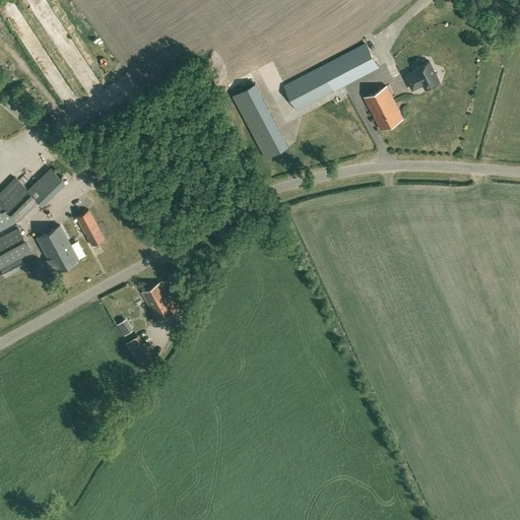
[(257,28),(242,33),(246,44),(260,40),(257,28)]
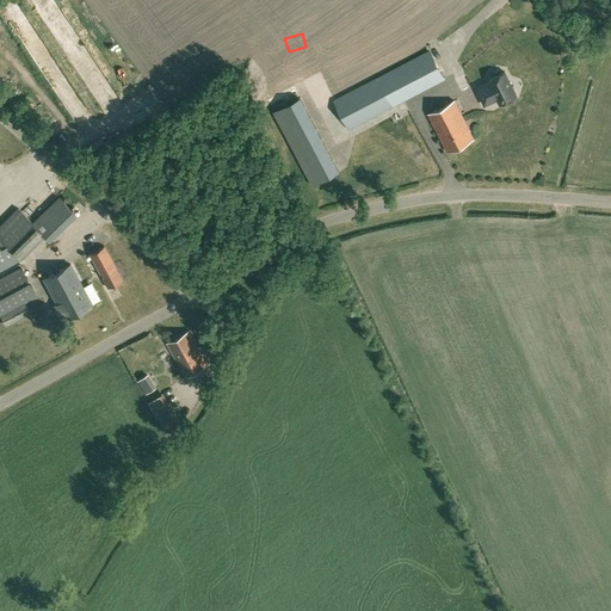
[(444,79),(430,51),(335,100),(349,128),(444,79)]
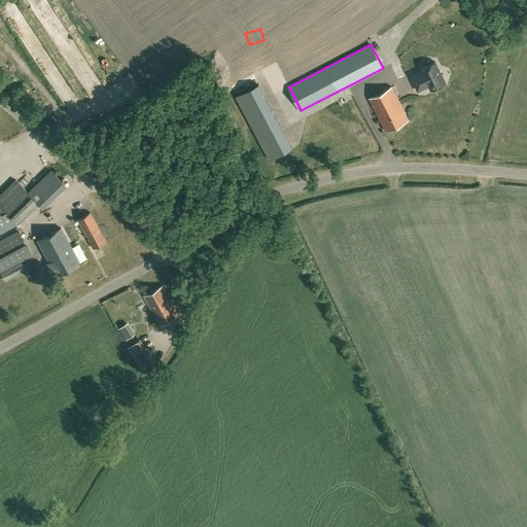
[(446,83),(435,62),(422,69),(423,70),(412,76),(418,91),(429,85),(431,90),(446,83)]
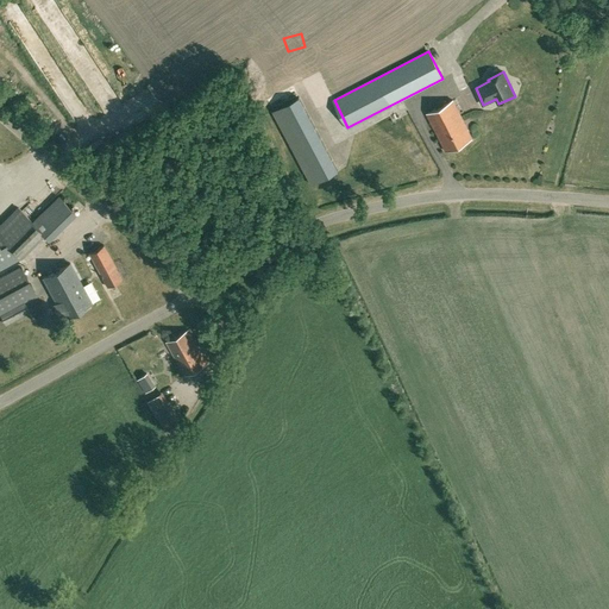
[(312,184),(338,170),(299,96),(272,111),(312,184)]
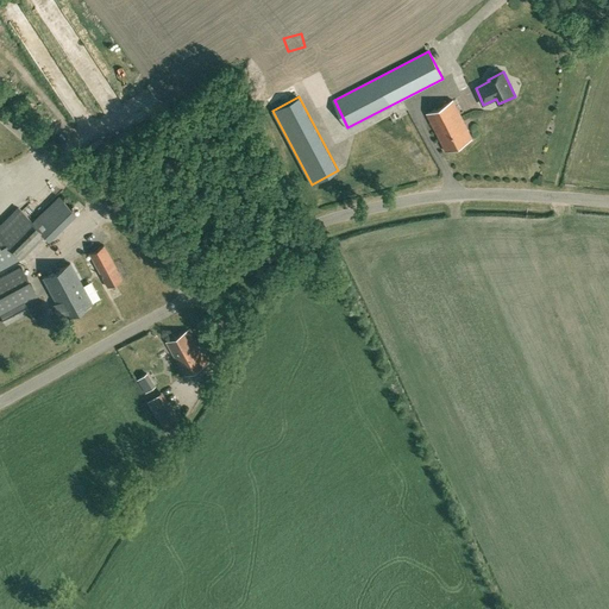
[(446,151),(472,138),(453,100),(427,113),(446,151)]
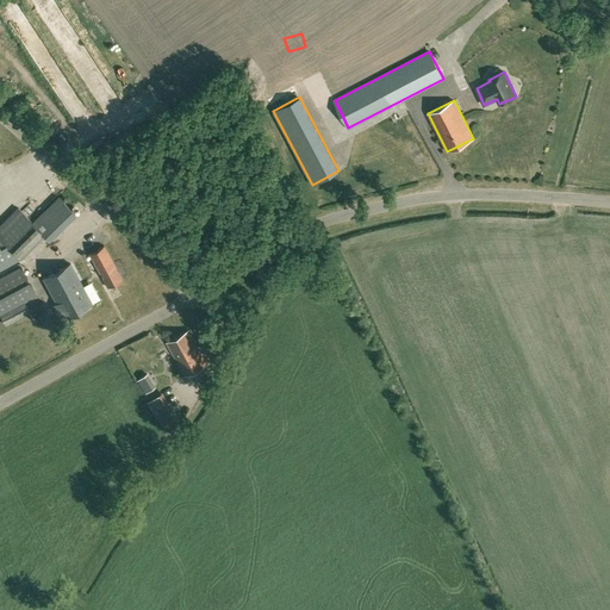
[(98,139),(80,151),(87,162),(106,149),(98,139)]
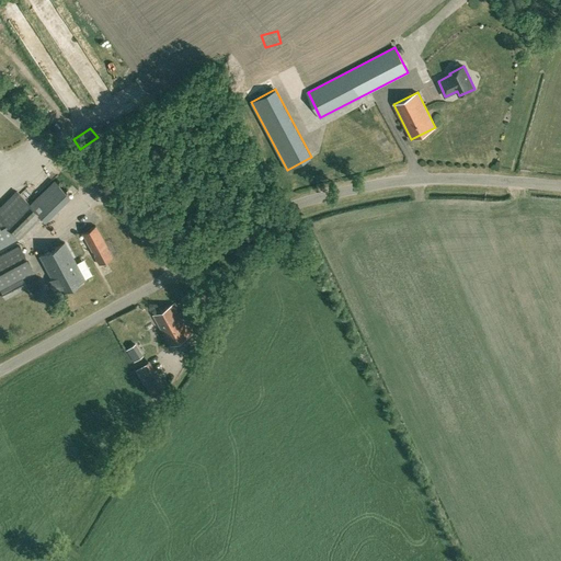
[(16,191),(0,207),(0,217),(15,232),(19,237),(41,216),(45,220),(52,214),(36,198),(30,205),(16,191)]
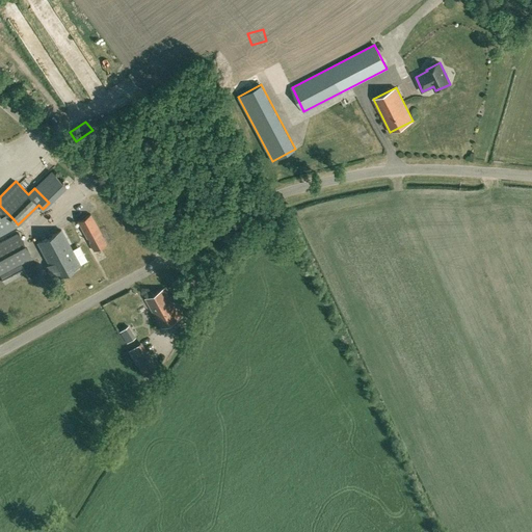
[(0,229),(15,220),(0,206),(0,229)]
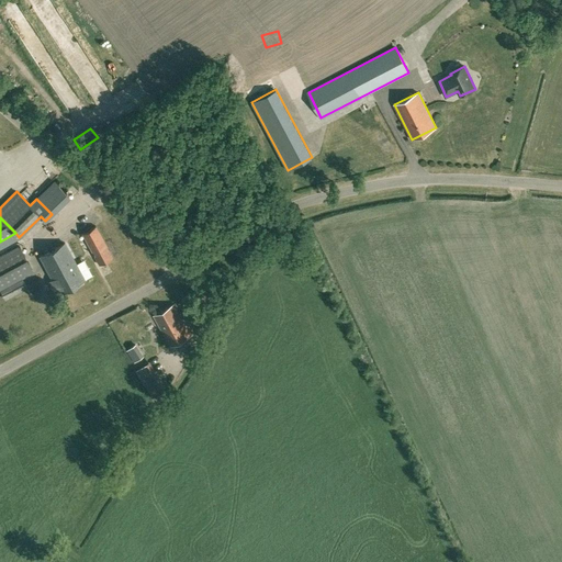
[(112,257),(96,226),(82,233),(99,265),(112,257)]
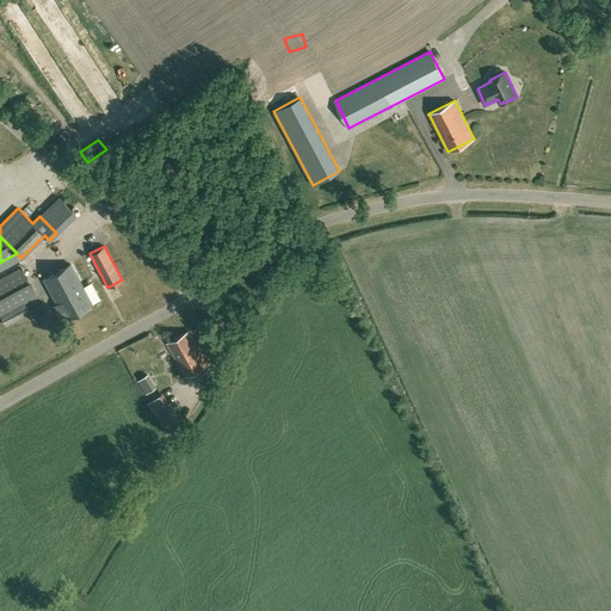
[(65,318),(92,303),(71,264),(43,278),(56,303),(54,304),(60,316),(62,314),(65,318)]
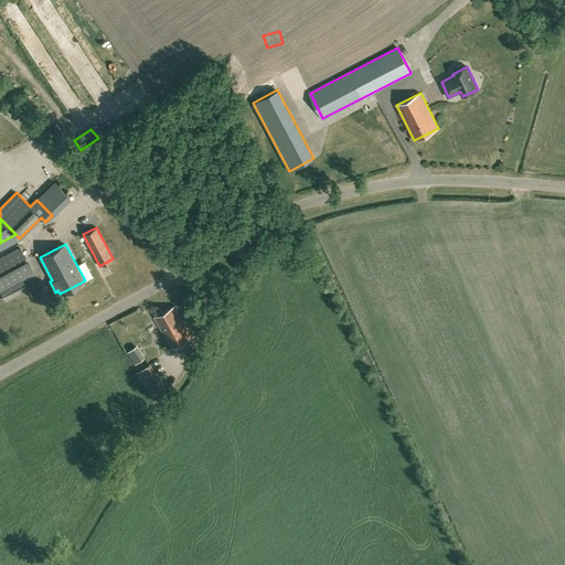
[(0,290),(0,291),(22,279),(33,273),(20,248),(0,258),(0,290)]
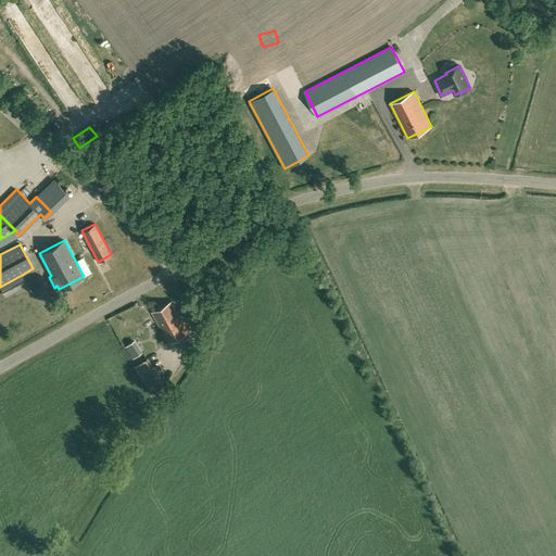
[(26,285),(22,275),(0,287),(5,295),(26,285)]
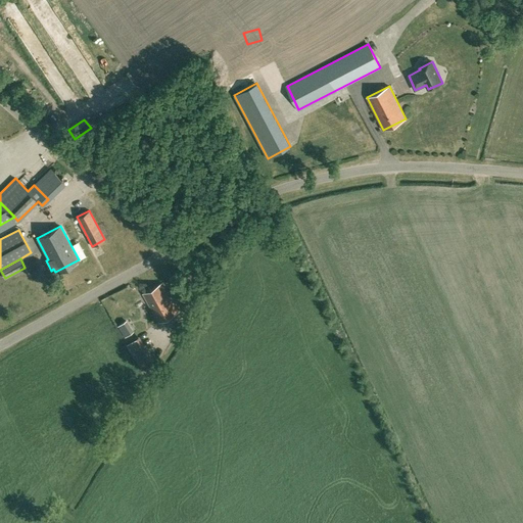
[(159,322),(178,312),(161,282),(143,292),(159,322)]
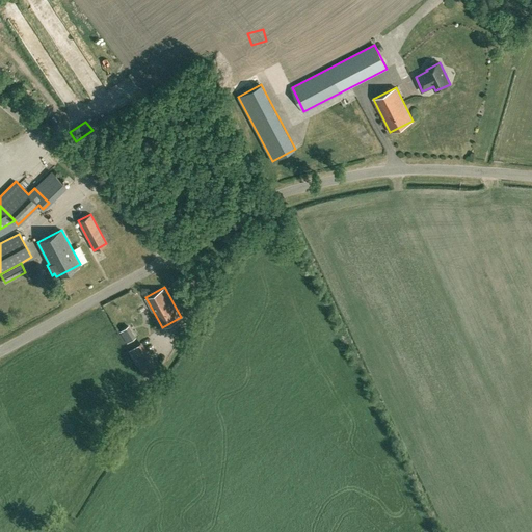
[(145,375),(156,369),(139,343),(129,350),(145,375)]
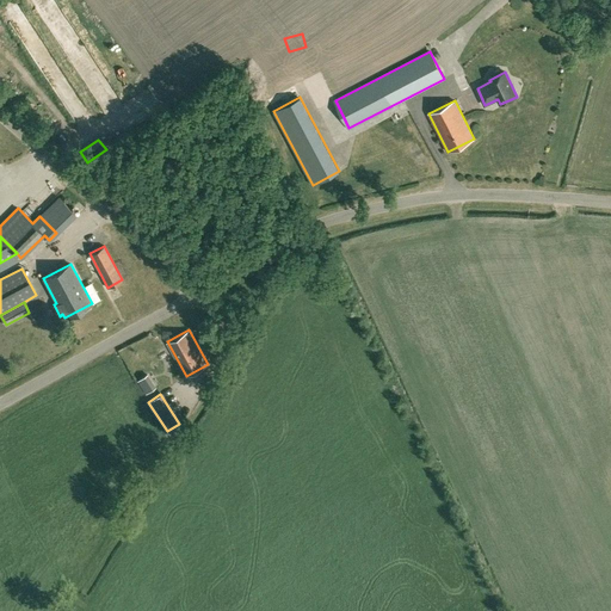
All buildings are outlined.
